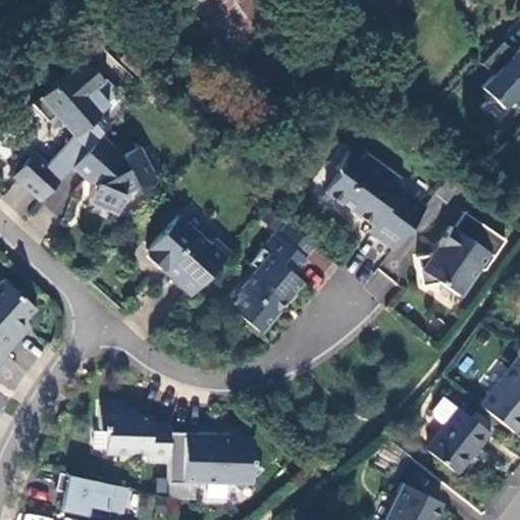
[(139,0),(148,9),(150,8),(153,11),(160,3),(162,5),(167,0),(139,0)]
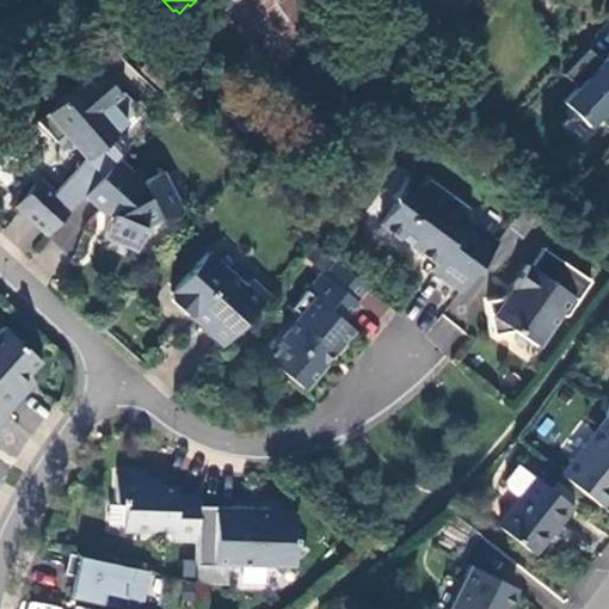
[(325,30),(303,0),(234,0),(221,10),(266,72),(325,30)]
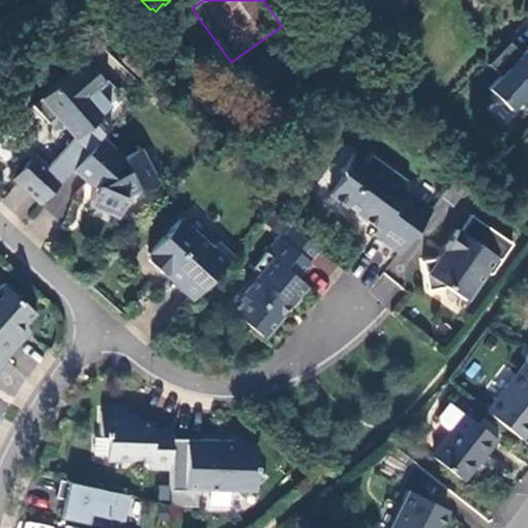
[(501,78),(490,90),(511,111),(527,92),(527,50),(523,55),(510,44),(490,65),(501,78)]
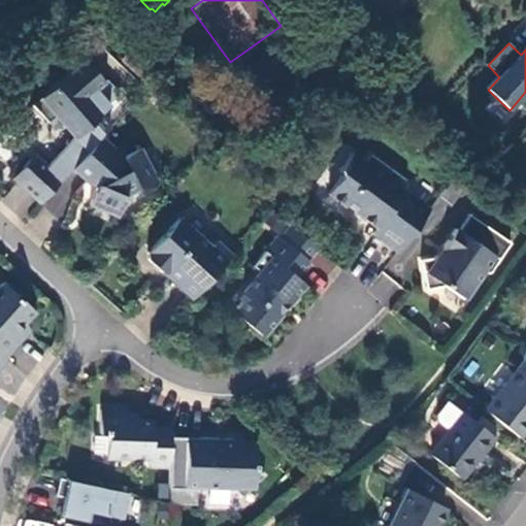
[(135,50),(120,64),(148,90),(162,74),(135,50)]
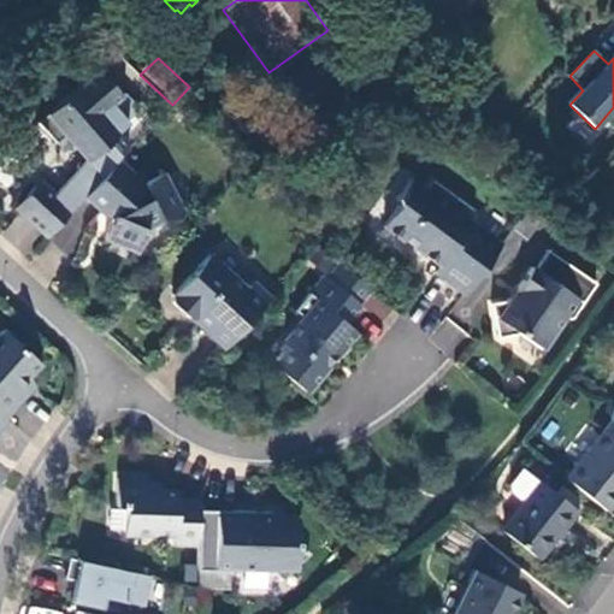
[(101,70),(40,123),(59,143),(68,136),(89,161),(58,195),(47,186),(34,201),(29,196),(18,208),(51,238),(88,199),(122,160),(133,149),(119,134),(130,124),(129,122),(143,110),(101,70)]
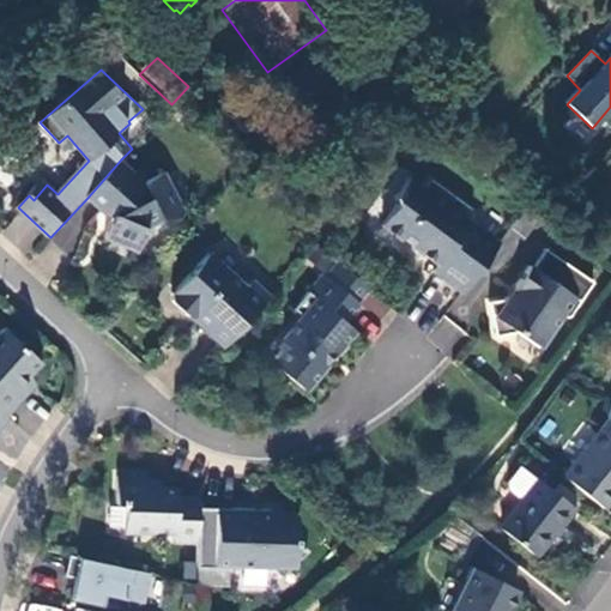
[(147,182),(121,159),(88,198),(106,213),(109,210),(116,216),(107,240),(140,253),(150,230),(186,211),(167,173),(147,182)]
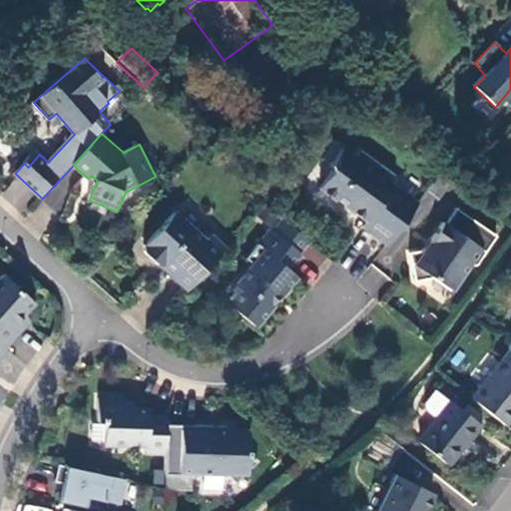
[(364,227),(389,246),(420,204),(396,186),(398,185),(397,177),(363,151),(358,158),(345,149),(333,165),(334,172),(322,188),(338,201),(341,197),(348,203),(349,207),(368,222),(364,227)]
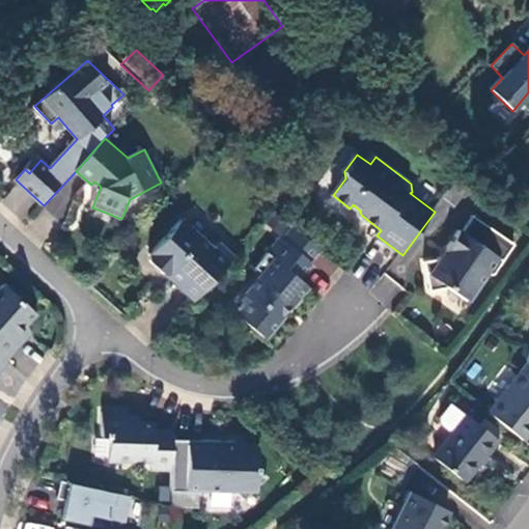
[(37,156),(25,169),(29,173),(40,160),(37,156)]
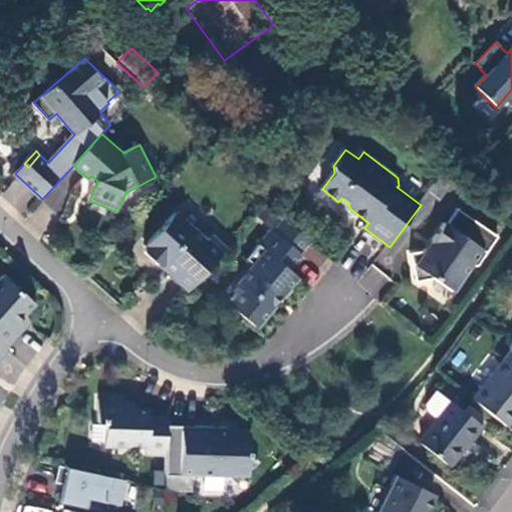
[(479,268),(499,239),(459,211),(448,226),(446,224),(434,242),(436,243),(431,251),(427,252),(412,255),(417,284),(436,280),(455,293),(472,269),(479,268)]
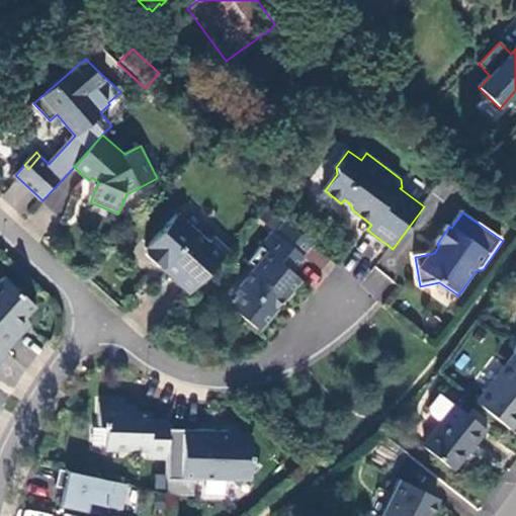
[(168,268),(193,291),(230,252),(215,239),(209,244),(178,216),(147,249),(148,256),(161,268),(168,268)]
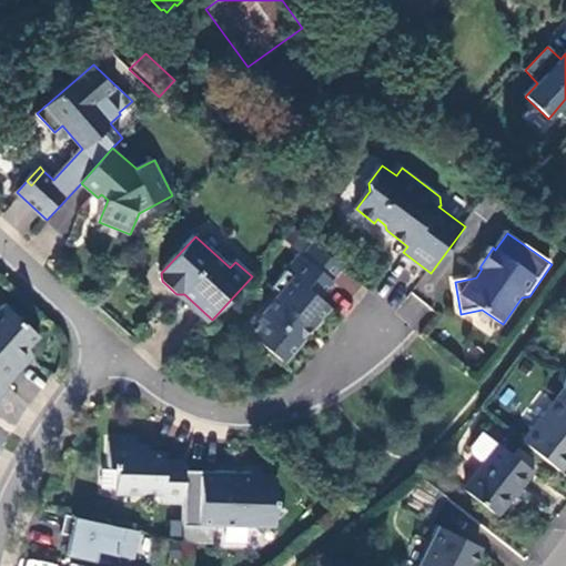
[(314,244),(304,256),(333,282),(344,270),(314,244)]
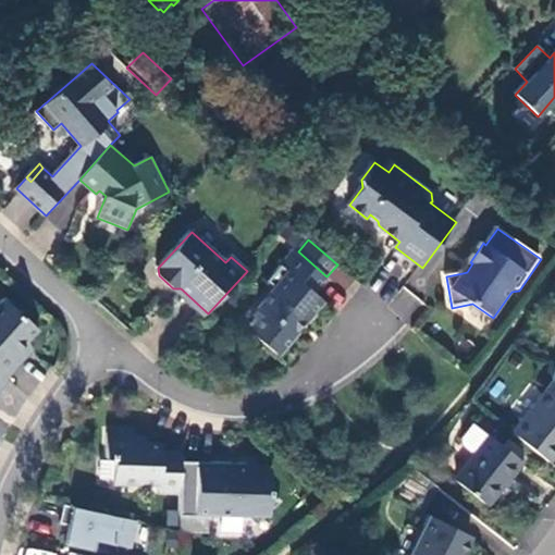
[(298,251),(296,249),(268,281),(276,287),(258,309),(266,315),(251,332),(276,354),(297,332),(295,331),(305,320),(307,321),(323,301),(313,292),(327,276),(298,251)]
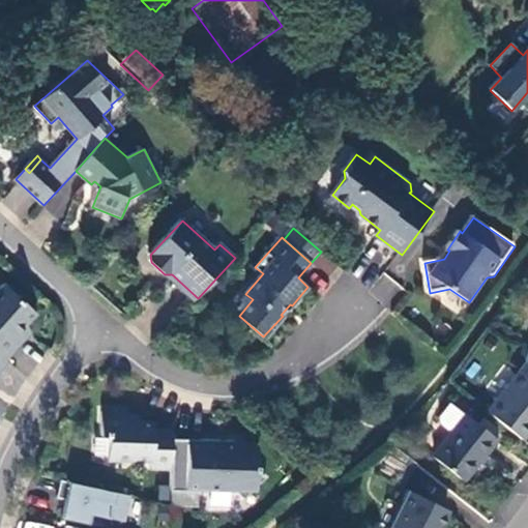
[(447,250),(440,260),(444,259),(449,251),(447,250)]
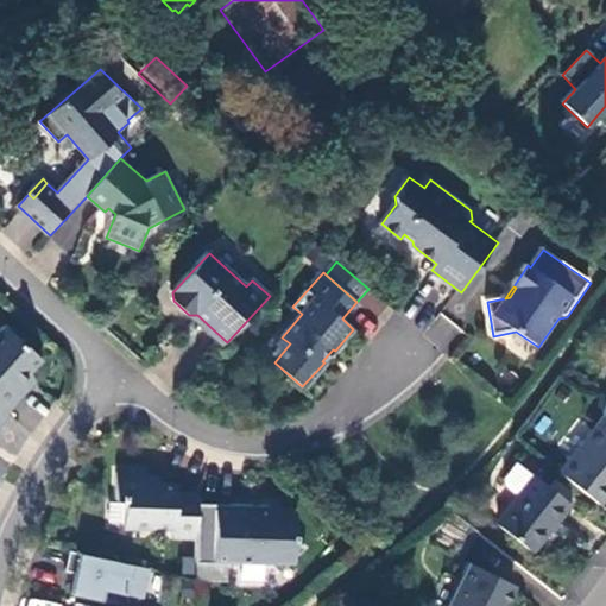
[(449,353),(464,328),(439,315),(425,340),(449,353)]
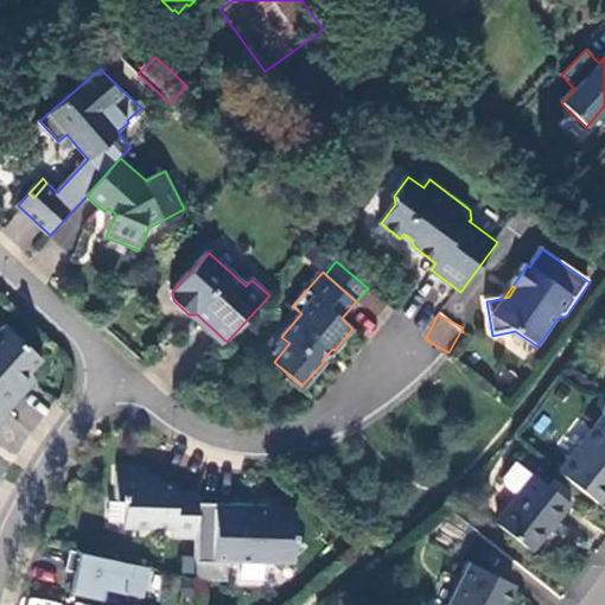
[(0,403),(7,411),(30,384),(23,379),(30,370),(42,358),(4,323),(0,326),(0,403)]
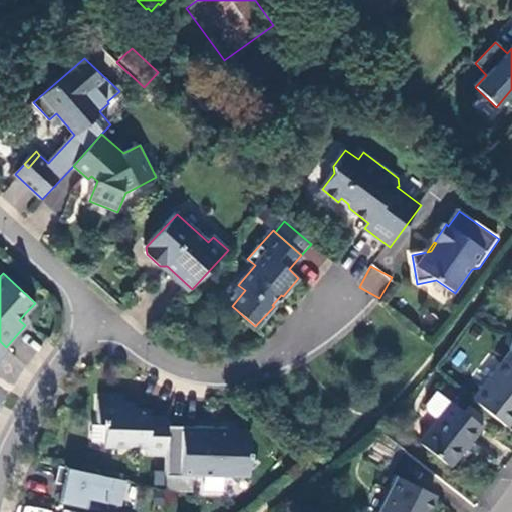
[(19,320),(25,325),(30,321),(25,313),(19,320)]
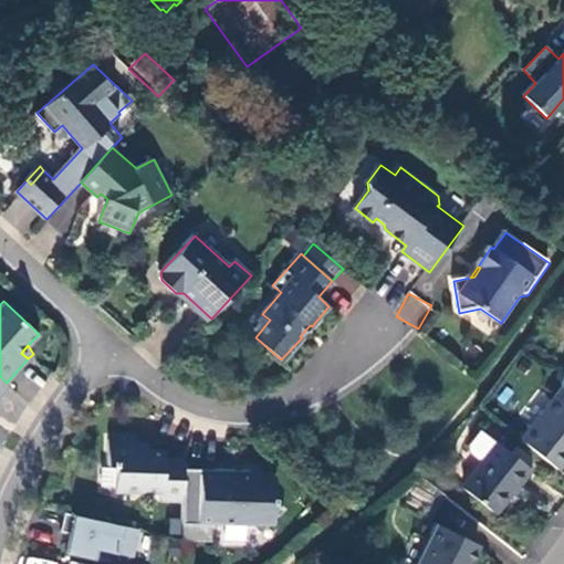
[(28,368),(0,406),(0,418),(14,429),(48,383),(28,368)]
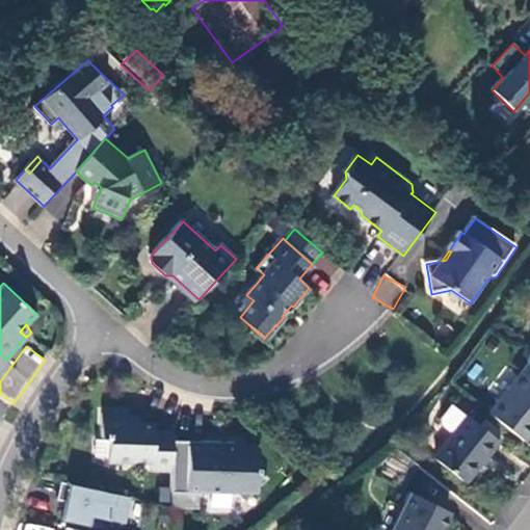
[(0,370),(8,362),(6,360),(0,353),(0,370)]
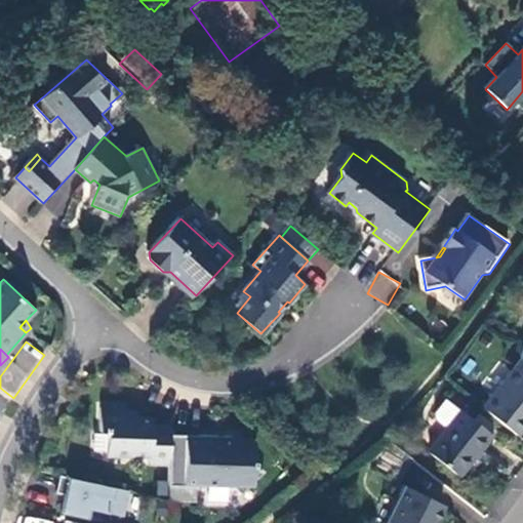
[(522,373),(516,368),(483,409),(516,436),(522,428),(522,373)]
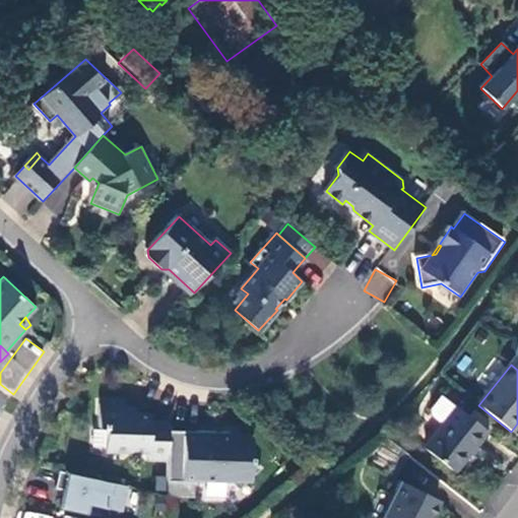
[(170,460),(171,434),(171,431),(171,422),(152,422),(152,414),(138,414),(138,409),(126,409),(127,402),(104,401),(101,404),(101,428),(108,428),(107,451),(111,451),(150,453),(149,460),(170,460)]
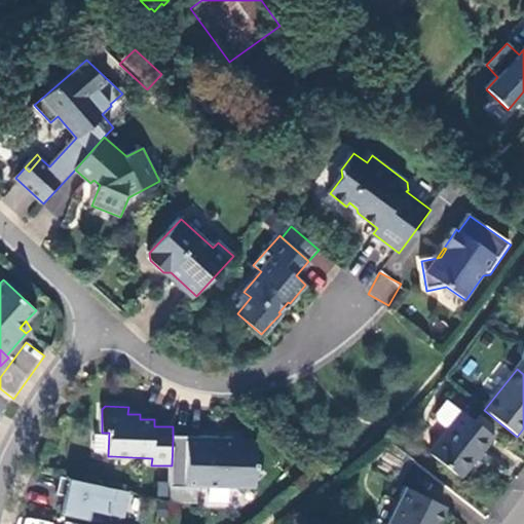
[(461,413),(428,453),(459,478),(492,438),(461,413)]
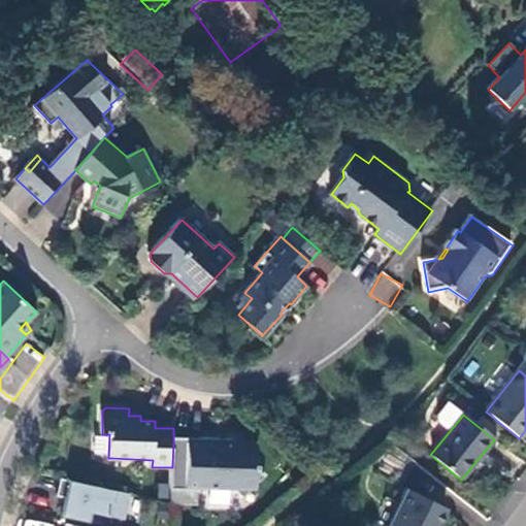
[(173,440),(172,467),(172,489),(200,489),(205,490),(205,487),(235,488),(244,497),(267,477),(258,467),(259,445),(247,445),(235,445),(235,439),(205,438),(205,440),(173,440)]
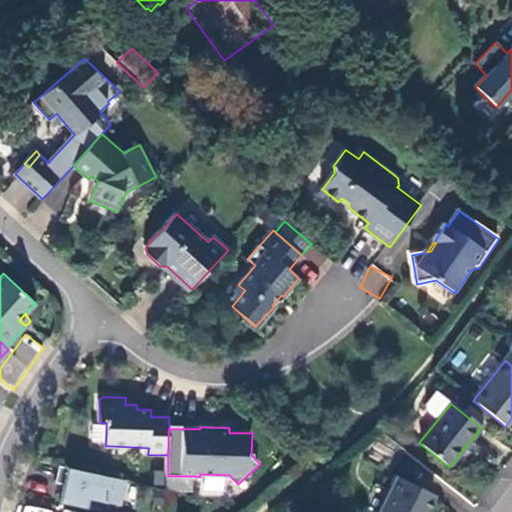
[(126,482),(59,466),(55,483),(63,486),(60,503),(86,509),(88,499),(120,507),(126,482)]
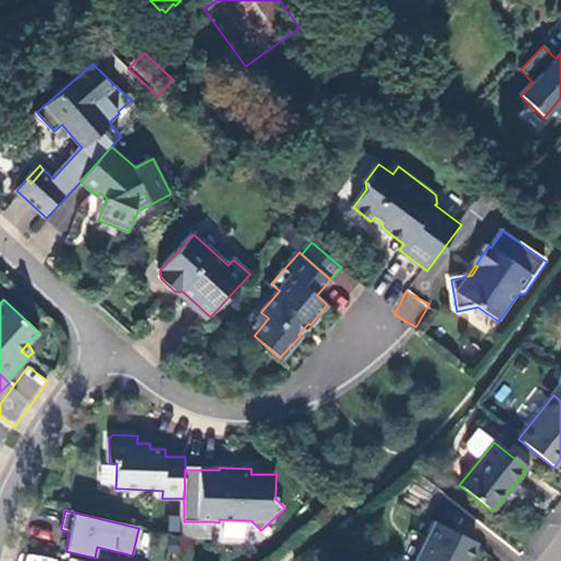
[(213,538),(213,521),(184,521),(183,538),(213,538)]
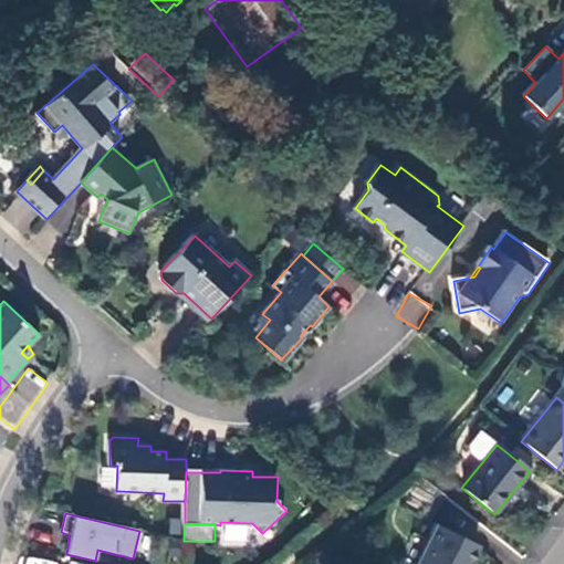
[(437,524),(417,563),(469,563),(479,546),(437,524)]
